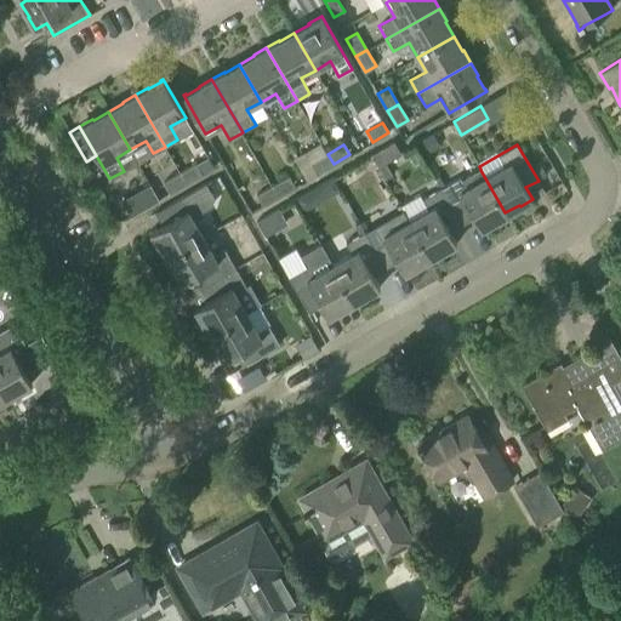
[(317,174),(334,164),(328,154),(311,163),(317,174)]
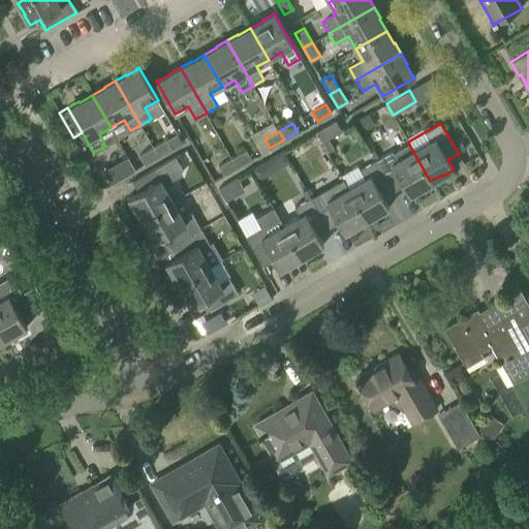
[(166,138),(153,147),(158,156),(173,148),(166,138)]
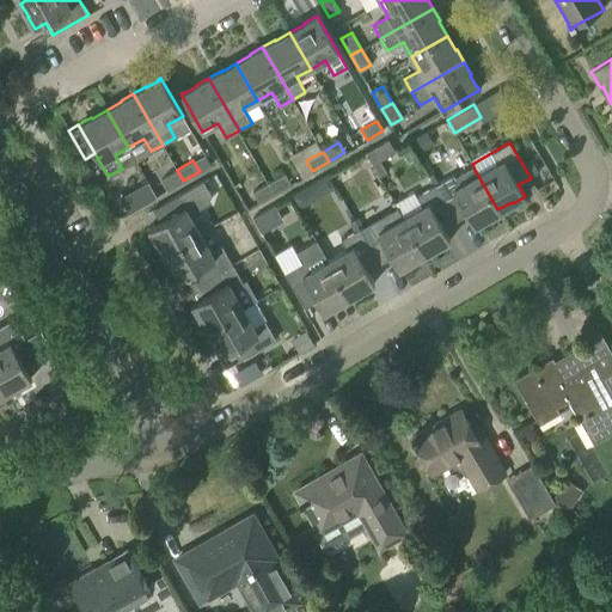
[(434,185),(454,221),(467,214),(473,226),(485,219),(485,218),(497,209),(473,167),(454,178),(452,175),(434,185)]
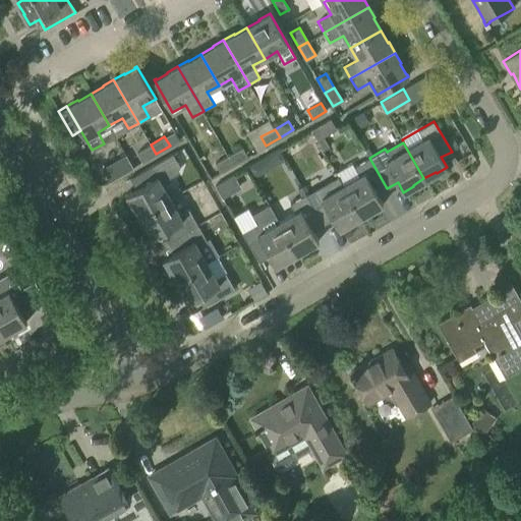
[(141,162),(156,154),(151,145),(136,153),(141,162)]
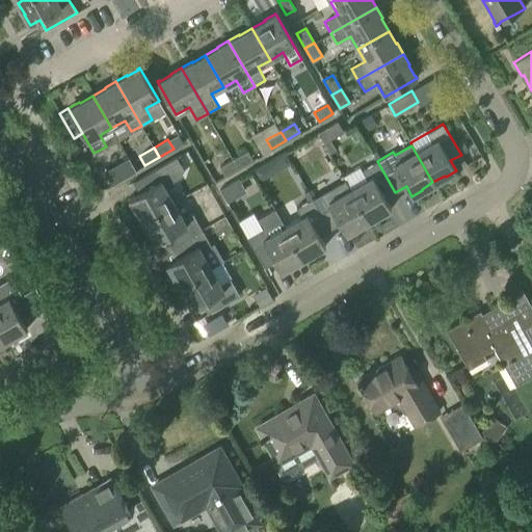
[(233,158),(239,167),(253,160),(246,151),(233,158)]
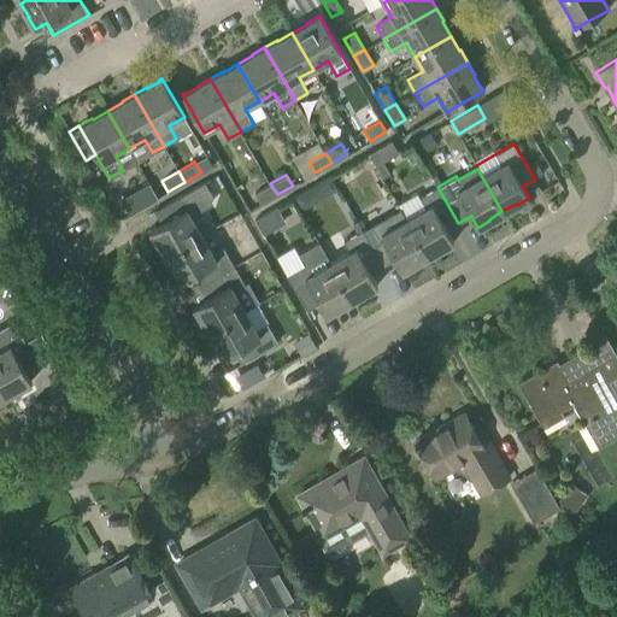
[(166,256),(203,235),(191,215),(201,209),(210,204),(212,197),(204,182),(154,211),(162,223),(150,230),(157,242),(158,241),(166,256)]
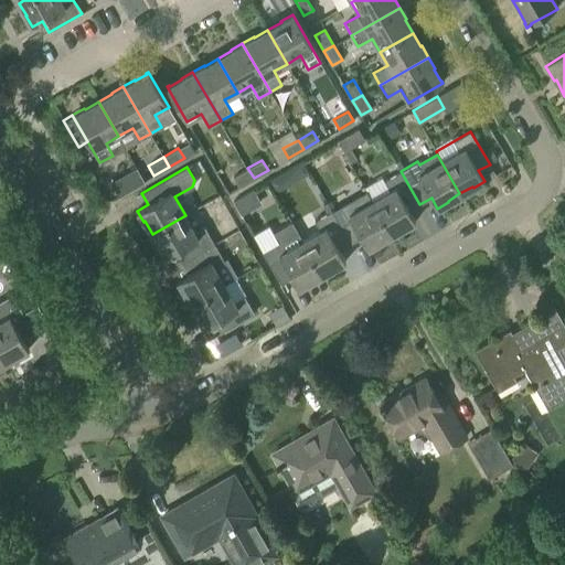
[(240,187),(254,178),(247,168),(233,177),(240,187)]
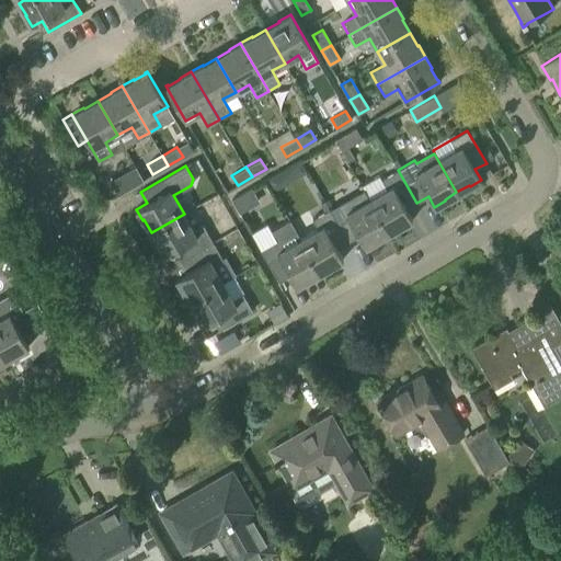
[(386,190),(369,199),(388,231),(400,225),(401,226),(412,219),(405,209),(416,203),(398,170),(380,180),(386,190)]
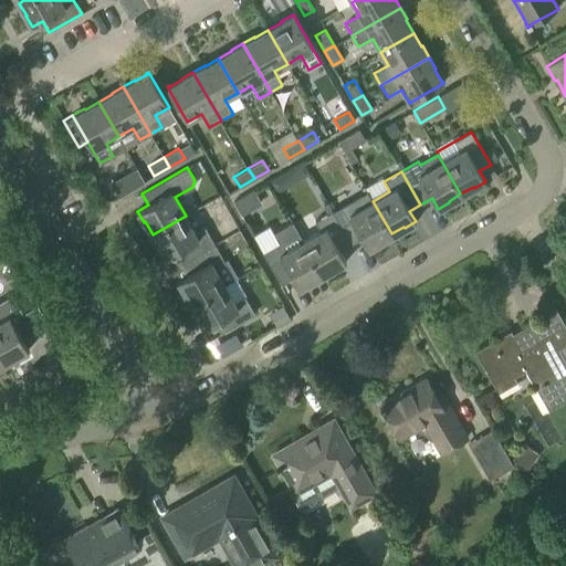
[(128,177),(114,187),(119,196),(134,187),(128,177)]
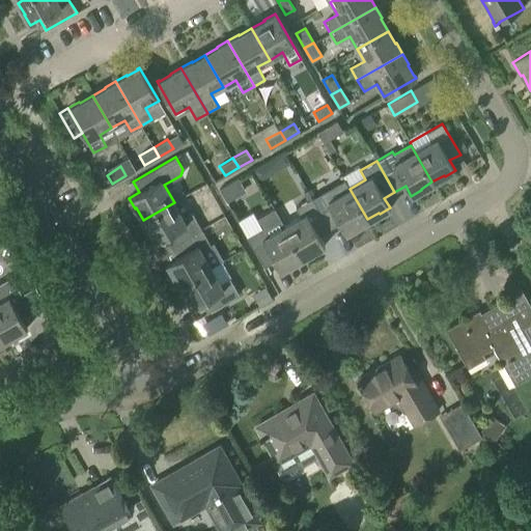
[(229,199),(248,190),(241,177),(223,187),(229,199)]
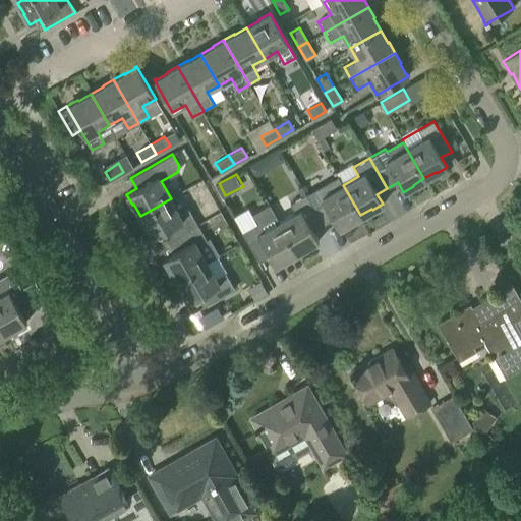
[(306,194),(324,225),(334,219),(339,229),(349,223),(349,222),(360,215),(343,185),(339,178),(323,187),(321,185),(306,194)]
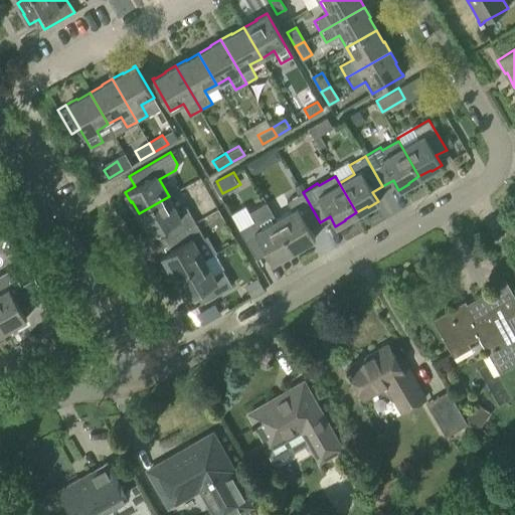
[(277,219),(293,248),(304,242),(305,243),(315,237),(309,228),(320,222),(303,192),(287,201),(292,210),(277,219)]
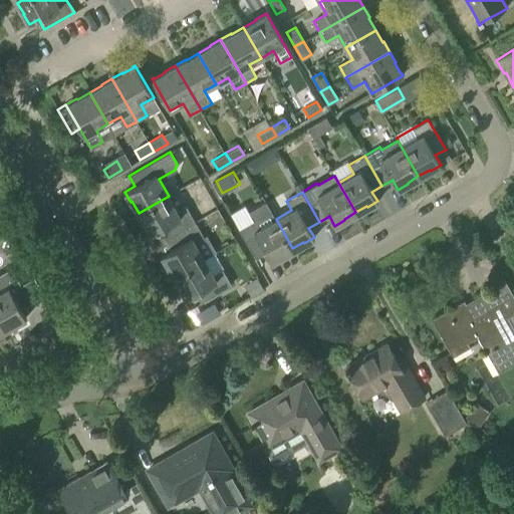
[(178,212),(169,196),(139,213),(145,224),(144,224),(150,234),(159,229),(165,239),(200,219),(203,217),(200,212),(192,216),(187,206),(178,212)]
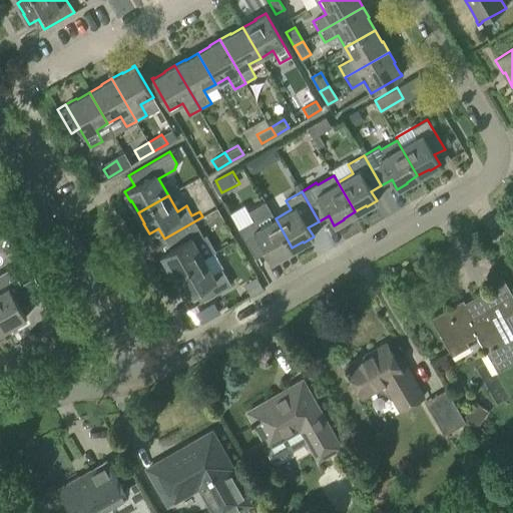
[(170,248),(160,254),(166,265),(167,264),(173,275),(203,258),(194,241),(203,236),(197,225),(201,223),(199,218),(164,238),(170,248)]
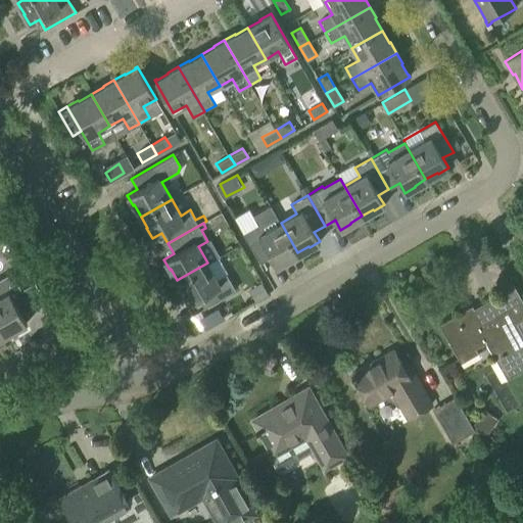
[(286,259),(297,252),(281,223),(265,232),(258,223),(242,232),(260,263),(271,256),(276,267),(286,260),(286,259)]
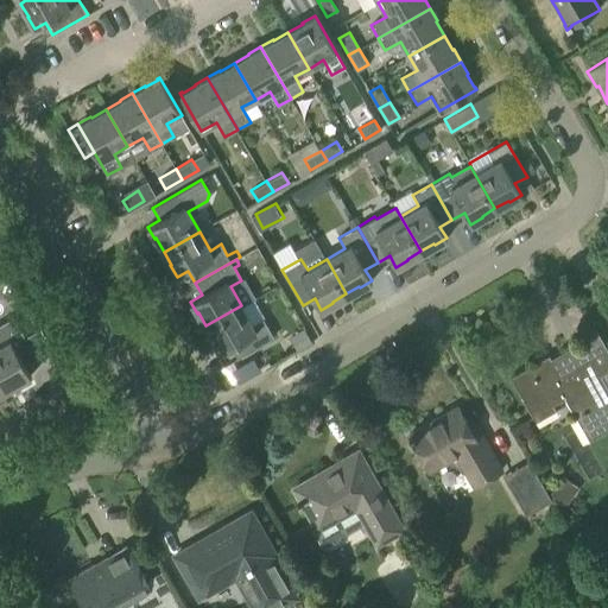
[(252,299),(241,305),(206,325),(214,340),(213,340),(220,352),(230,346),(238,358),(273,337),(252,299)]
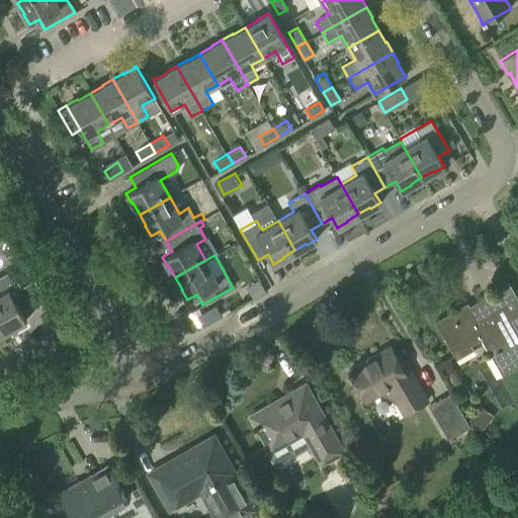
[(11,270),(0,277),(0,325),(4,332),(15,325),(16,326),(26,320),(20,311),(31,305),(19,284),(11,270)]
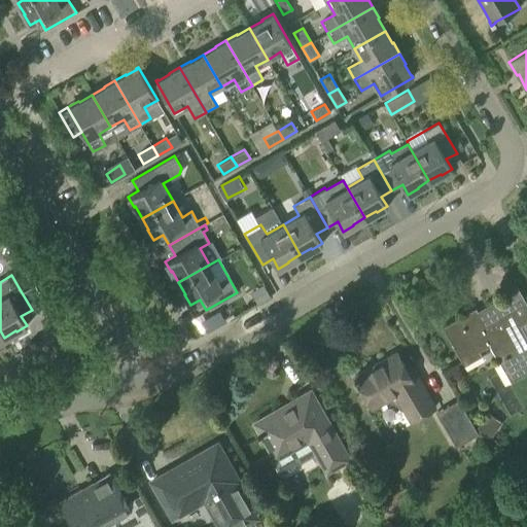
[(442,326),(458,354),(463,364),(481,355),(479,351),(489,345),(511,382),(526,372),(526,337),(520,324),(526,320),(526,303),(518,287),(485,306),(487,309),(479,314),(476,308),(442,326)]
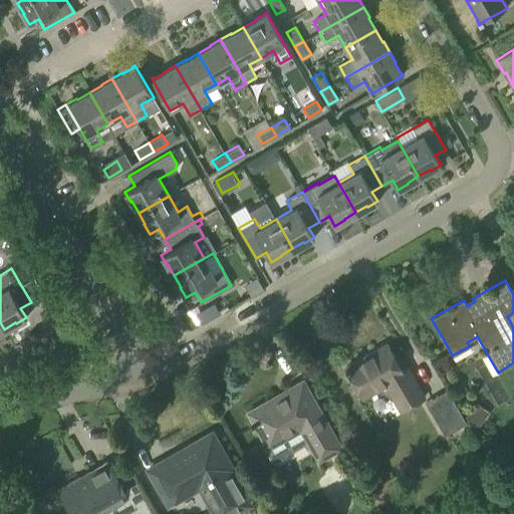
[(212,306),(198,314),(204,323),(222,312),(212,306)]
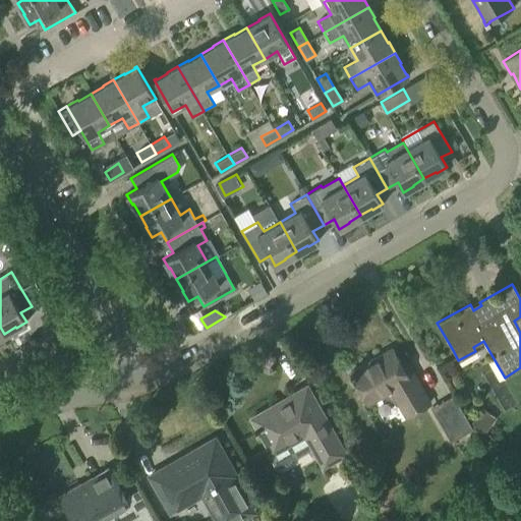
[(429,403),(421,389),(411,370),(406,373),(392,348),(350,372),(367,403),(391,389),(406,416),(429,403)]
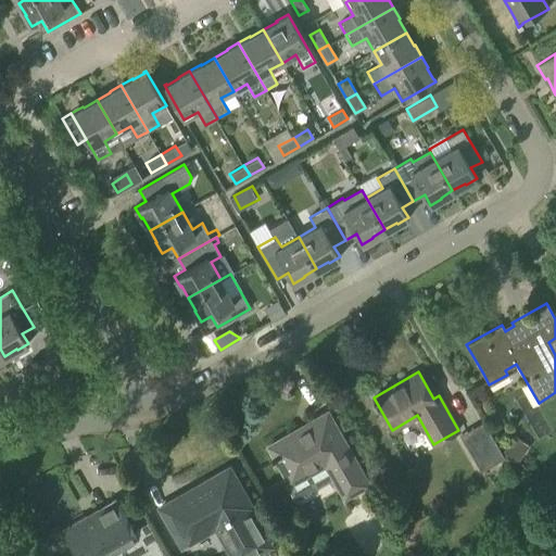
[(293,431),(268,445),(279,464),(290,482),(286,484),(294,501),(335,478),(345,496),(368,483),(338,431),(327,412),(312,420),(313,424),(295,434),(293,431)]
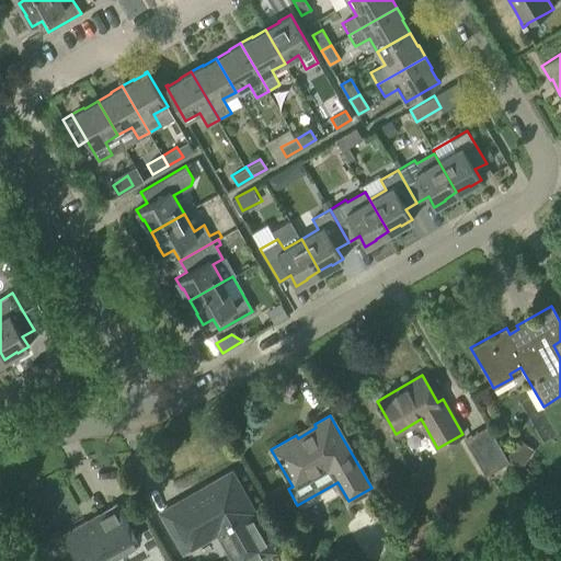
[(501,448),(477,461),(484,474),(508,461),(501,448)]
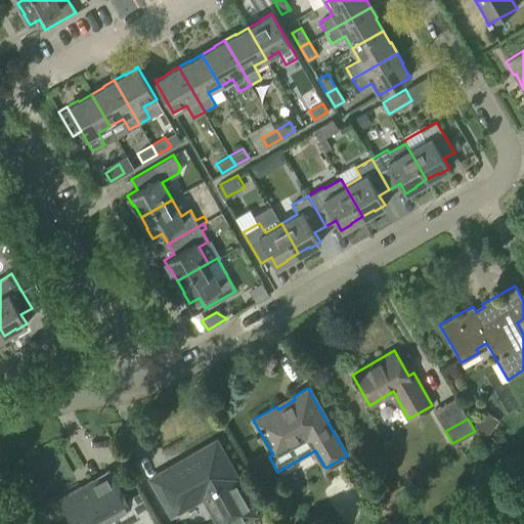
[(235,476),(225,460),(215,441),(194,453),(195,455),(174,468),(173,466),(151,478),(171,513),(203,495),(219,523),(234,523),(254,514),(233,478),(235,476)]
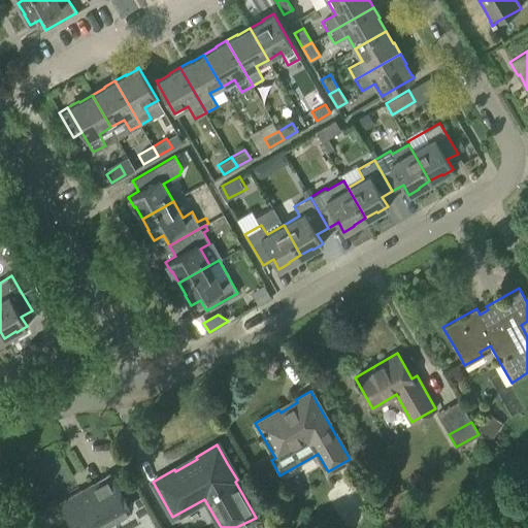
[(81,490),(59,502),(72,527),(157,527),(139,495),(126,502),(110,473),(89,486),(91,490),(84,494),(81,490)]
